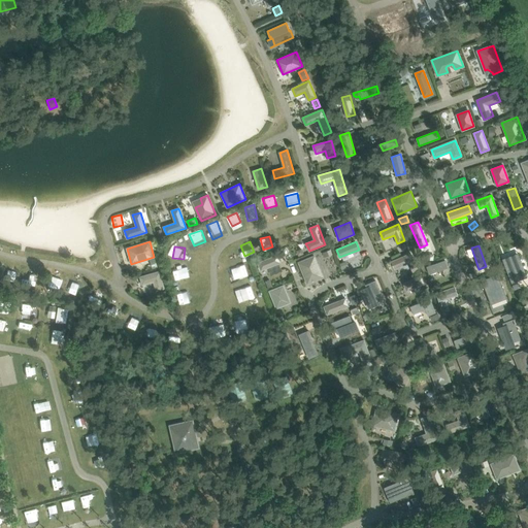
[(410,253),(392,261),(395,269),(414,261),(415,260),(411,253),(410,253)]
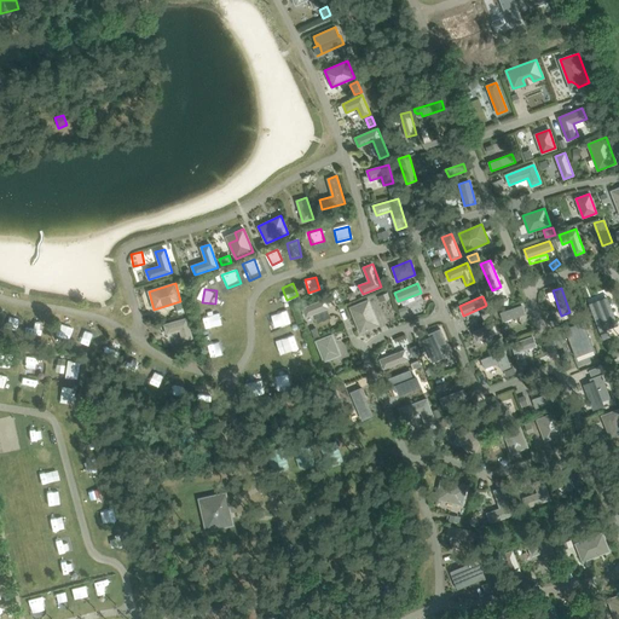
[(325,298),(302,307),(306,317),(329,307),(325,298)]
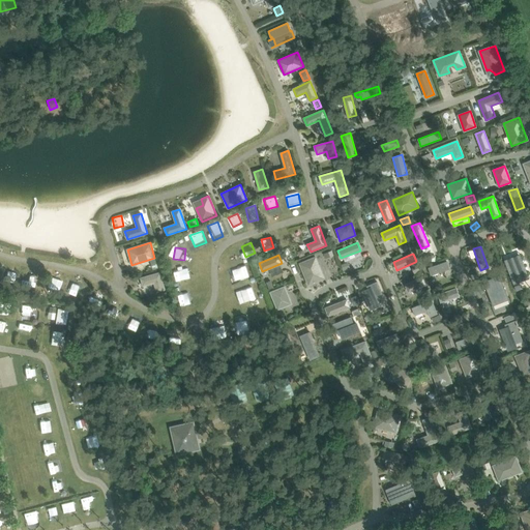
[(308,285),(324,278),(316,257),(300,263),(308,285)]
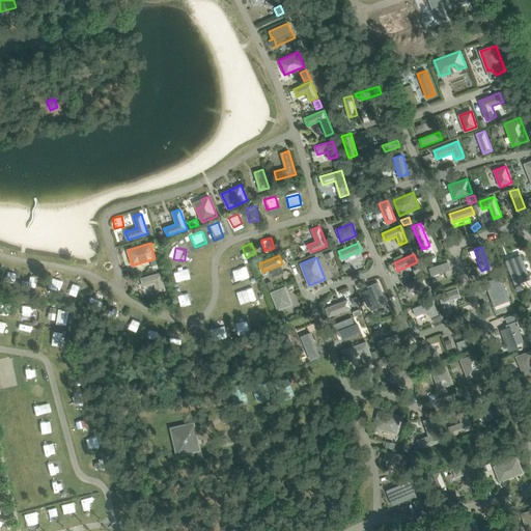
[(514,285),(530,279),(528,273),(527,274),(525,269),(526,268),(523,258),(514,261),(513,257),(505,260),(514,285)]
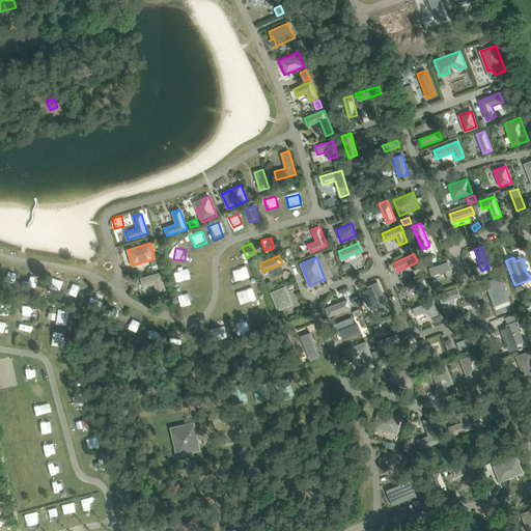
[(448,260),(428,268),(431,275),(450,269),(448,260)]
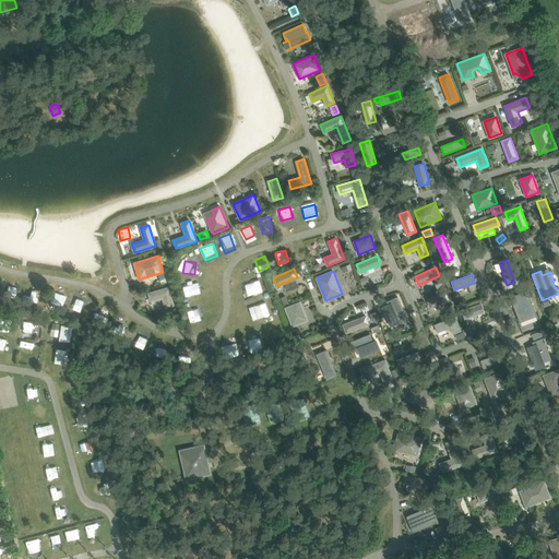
[(259,281),(247,282),(249,295),(260,294),(259,281)]
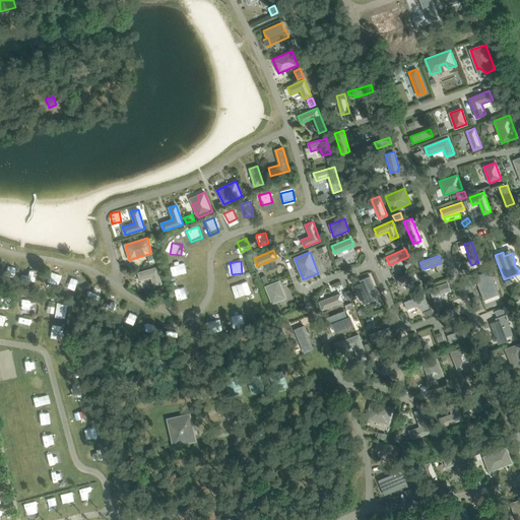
[(161,283),(156,267),(138,272),(140,280),(151,277),(153,286),(161,283)]
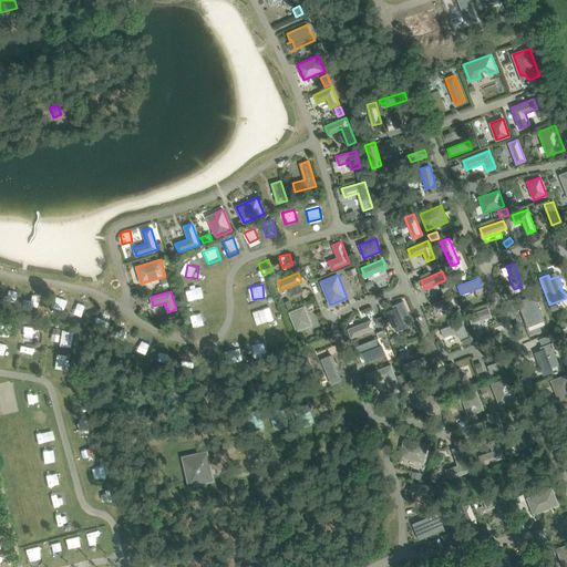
[(452,295),(433,303),(437,312),(455,305),(456,303),(452,295)]
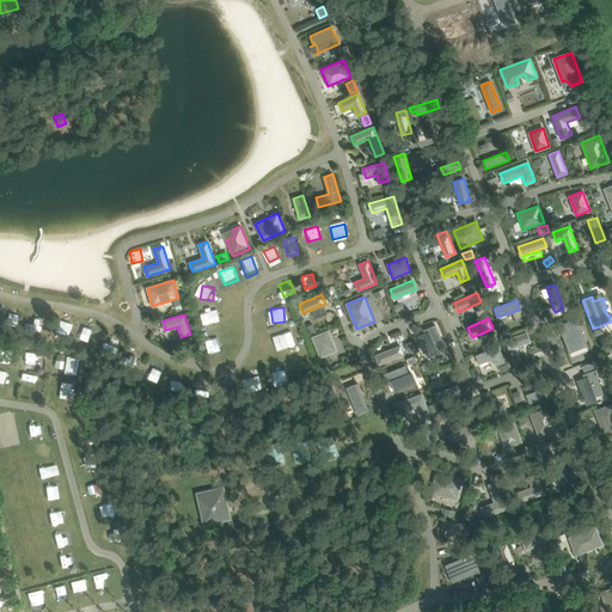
[(571,319),(549,328),(552,336),(575,328),(571,319)]
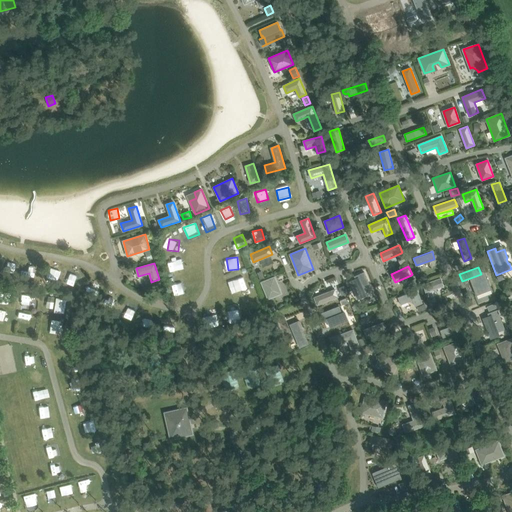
[(358,279),(351,282),(357,297),(365,294),(364,292),(371,288),(364,272),(356,275),(358,279)]
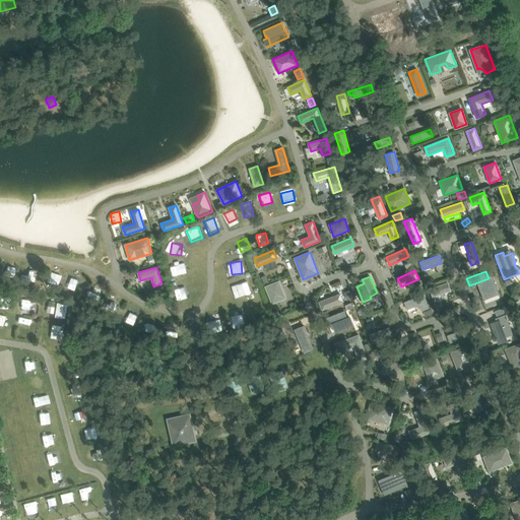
[(478,293),(492,285),(489,278),(474,285),(478,293)]
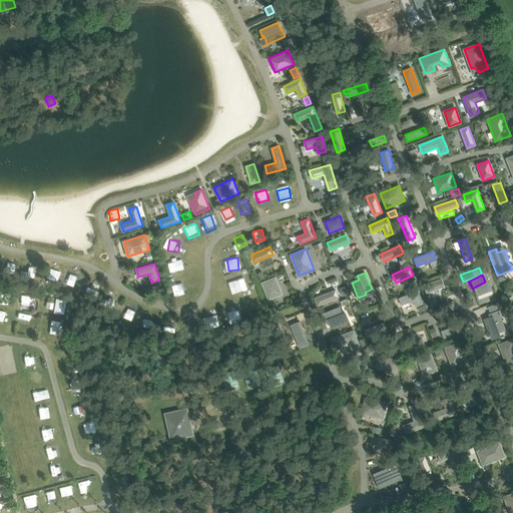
[(269,300),(283,294),(276,278),(262,283),(269,300)]
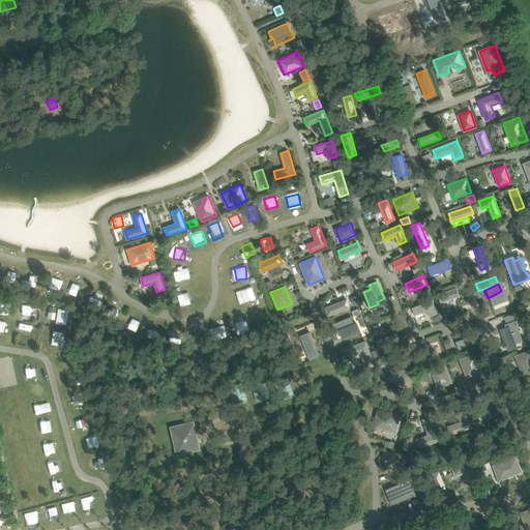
[(255,288),(243,289),(244,299),(256,297),(255,288)]
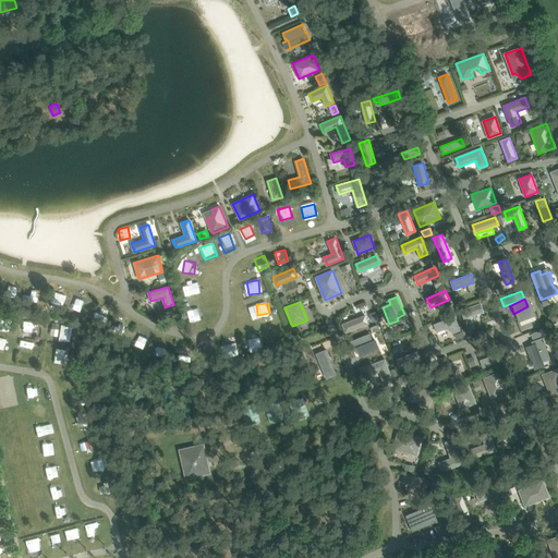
[(480,303),(461,310),(464,318),(483,312),(484,312),(481,303),(480,303)]
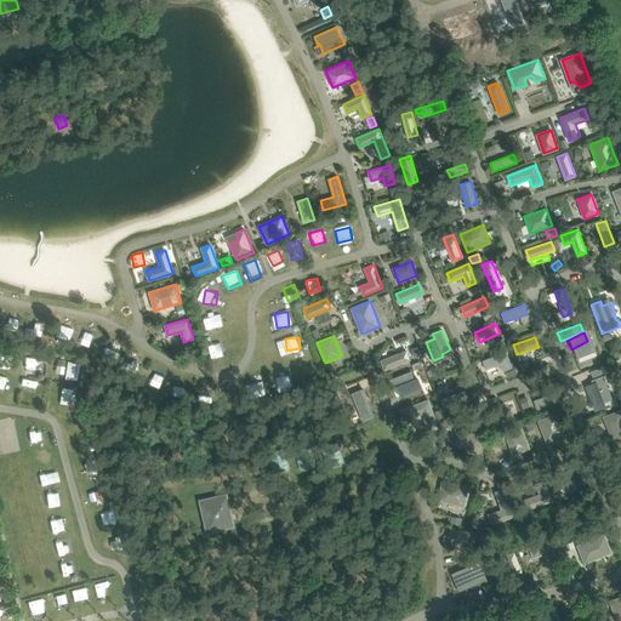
[(417,347),(410,349),(414,359),(421,357),(417,347)]
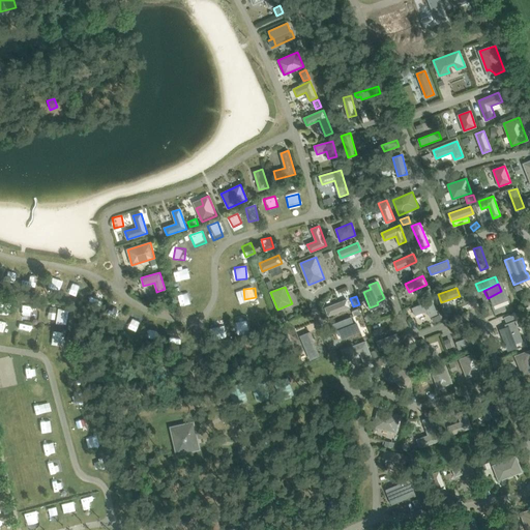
[(347,299),(325,307),(328,316),(350,307),(347,299)]
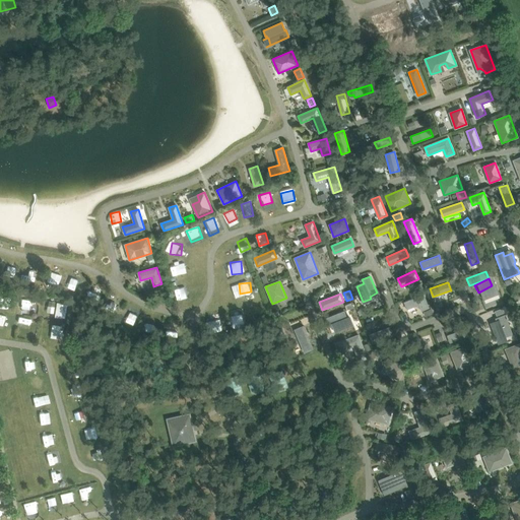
[(429,308),(424,294),(404,302),(407,309),(418,305),(421,311),(429,308)]
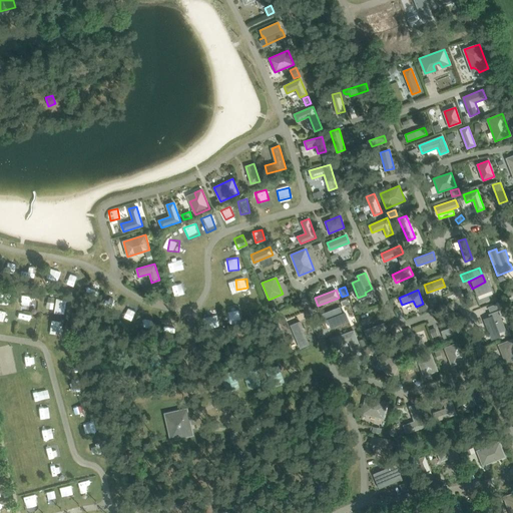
[(493,291),(477,297),(480,306),(497,300),(493,291)]
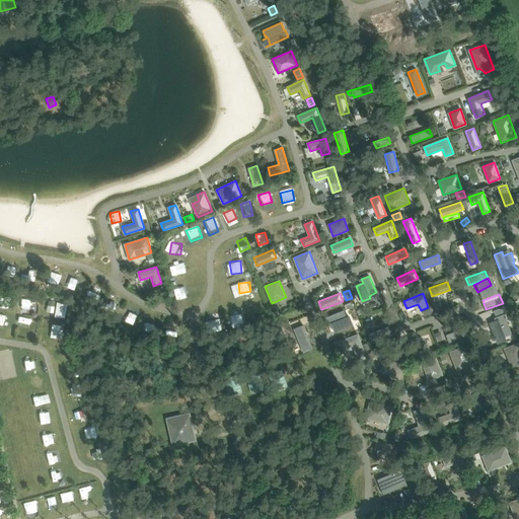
[(27,311),(28,298),(19,297),(19,311),(27,311)]
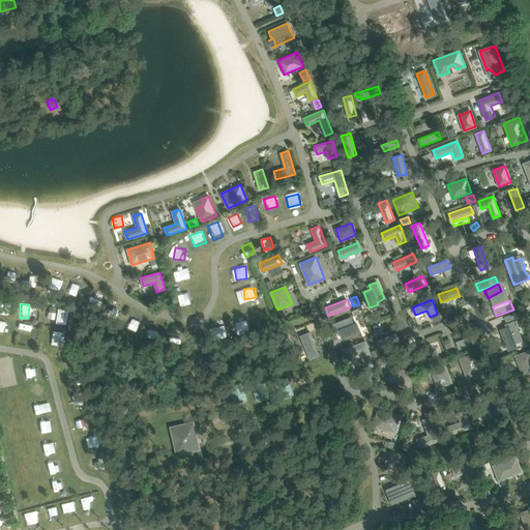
[(251,307),(249,320),(260,321),(260,307),(251,307)]
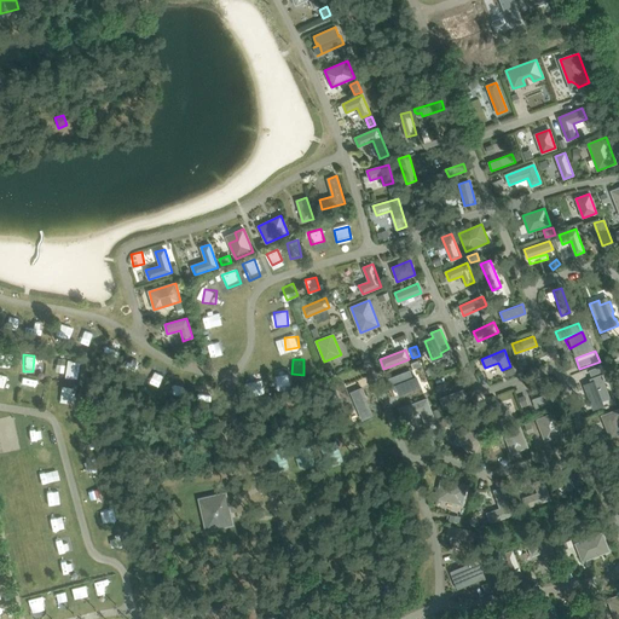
[(77,379),(80,362),(68,360),(65,377),(77,379)]
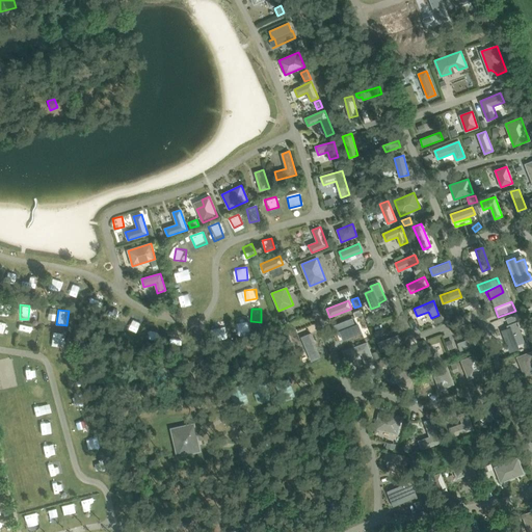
[(352,318),(334,325),(337,333),(341,331),(344,339),(361,333),(357,324),(355,325),(352,318)]
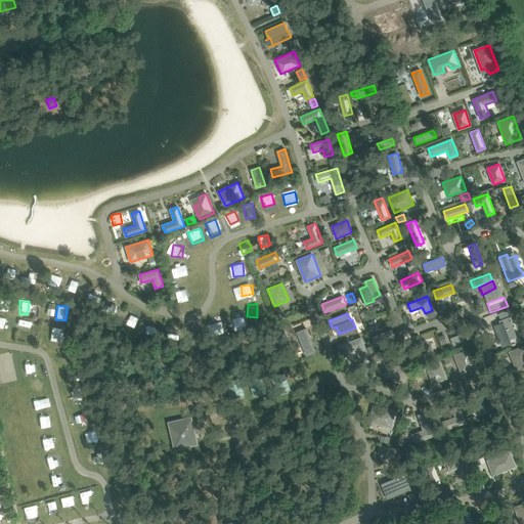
[(29,332),(32,321),(20,317),(16,328),(29,332)]
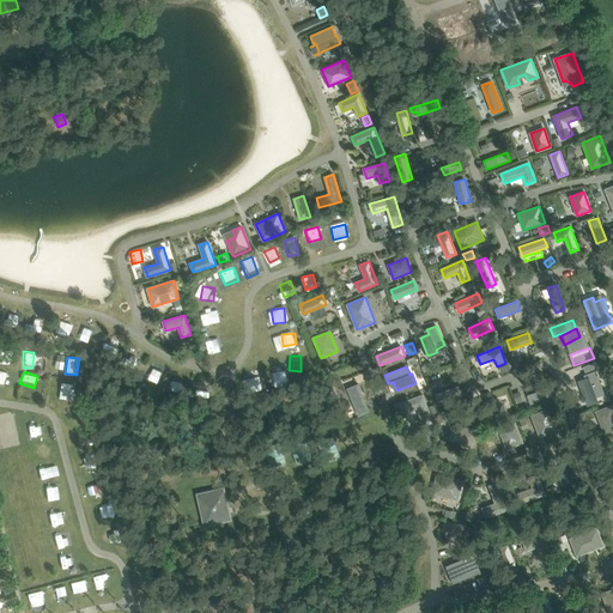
[(583,398),(606,389),(602,380),(580,388),(583,398)]
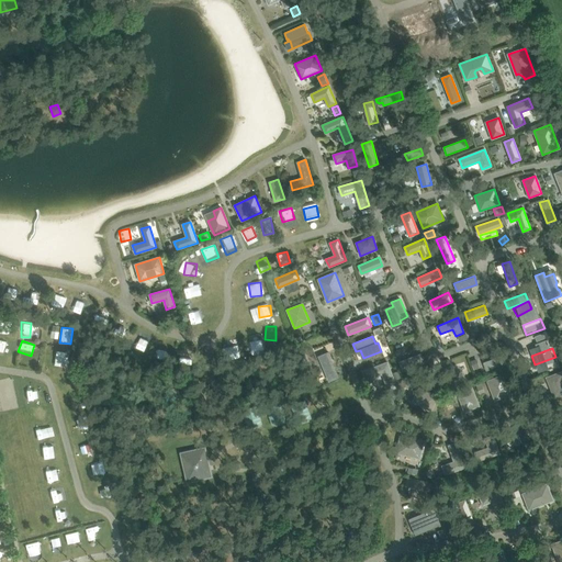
[(318,356),(329,380),(338,375),(328,351),(318,356)]
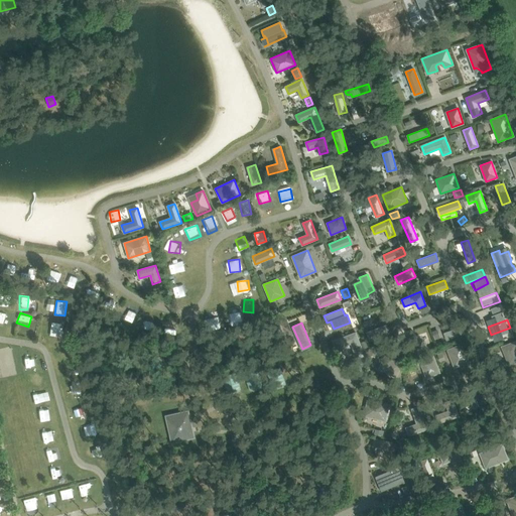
[(55,325),(52,336),(62,339),(66,327),(55,325)]
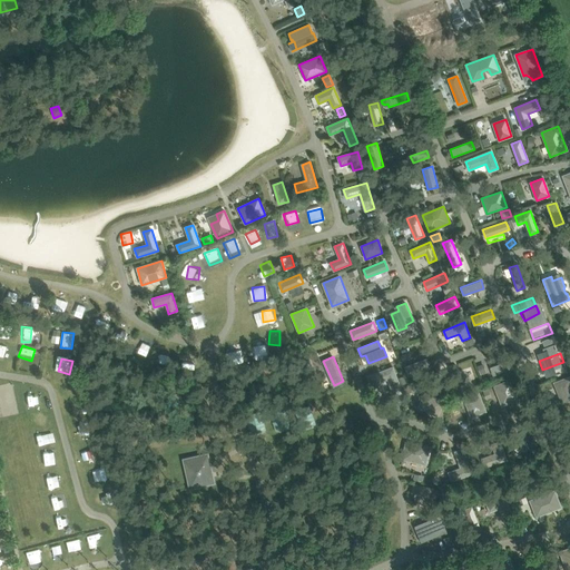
[(425,359),(405,366),(409,375),(429,367),(426,359),(425,359)]
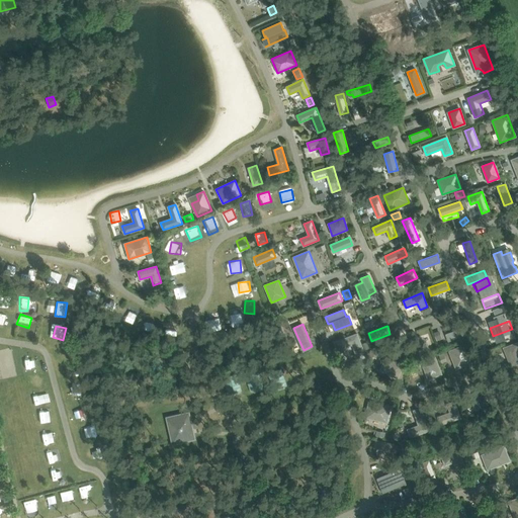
[(463,327),(445,334),(448,342),(465,335),(466,335),(463,327)]
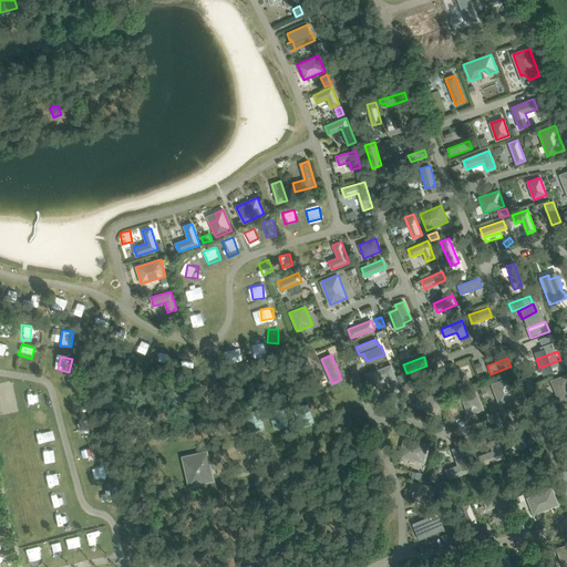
[(399,385),(391,366),(366,374),(369,383),(385,378),(390,389),(399,385)]
